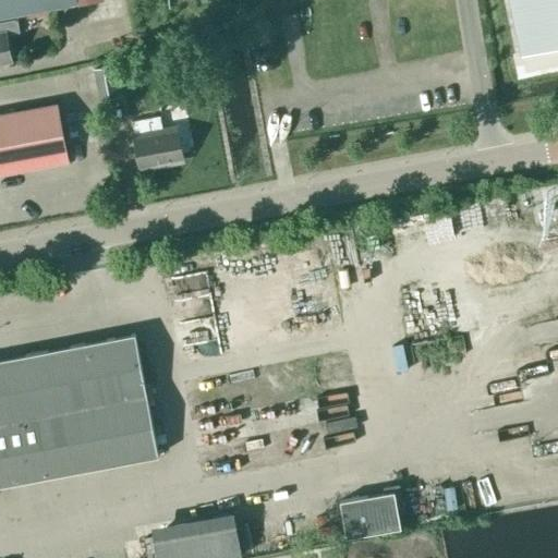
[(0,0),(0,17),(77,3),(75,0),(0,0)]
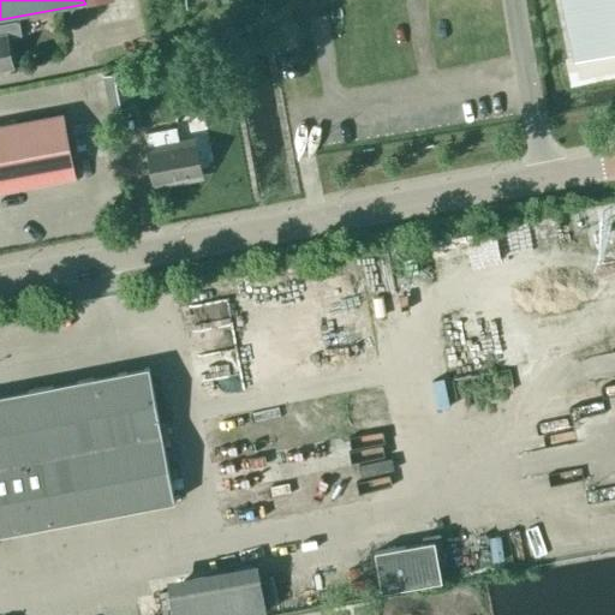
[(614,51),(614,0),(566,0),(579,59),(614,51)]
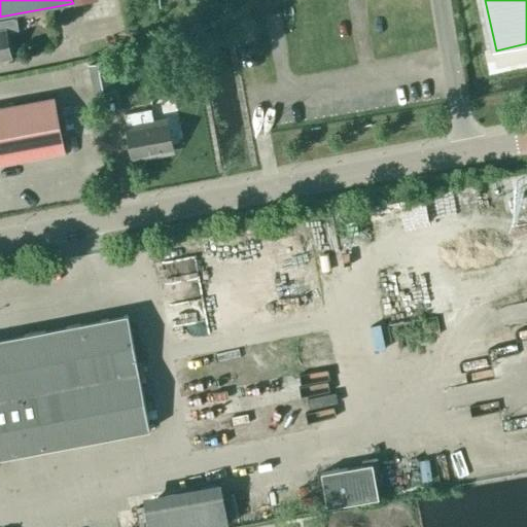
[(0,60),(11,59),(7,33),(19,31),(15,19),(0,21),(0,60)]
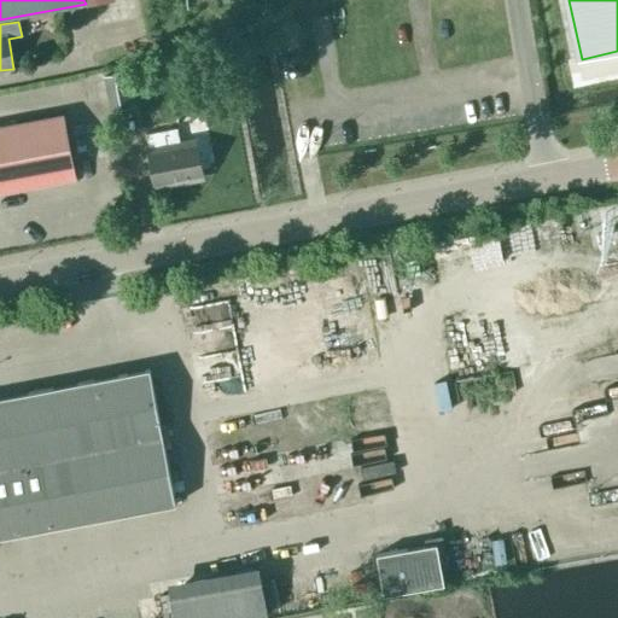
[(104,77),(110,112),(132,108),(126,74),(104,77)]
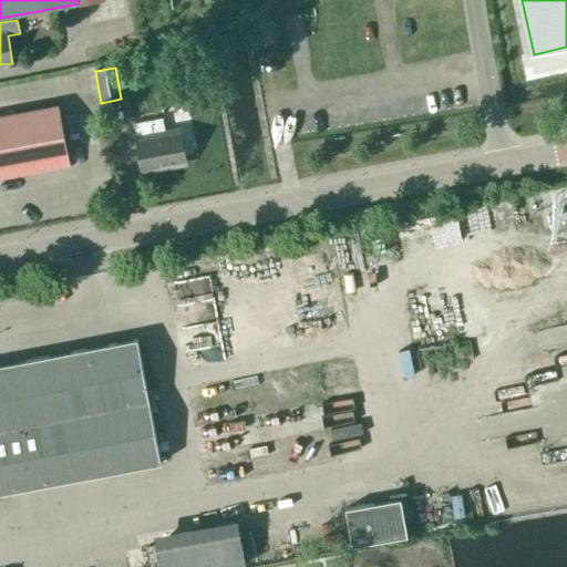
[(178,91),(164,94),(166,105),(182,102),(178,91)]
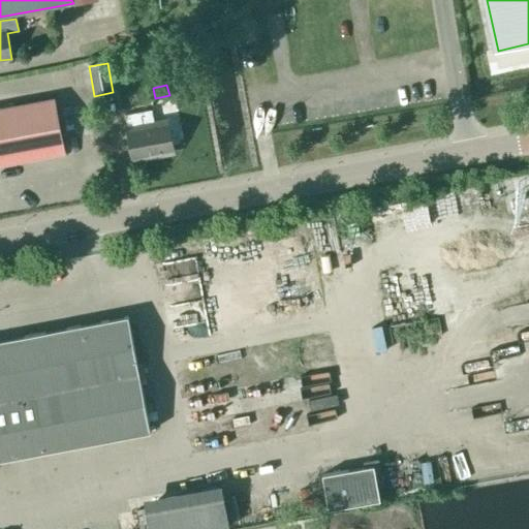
[(168,123),(154,126),(149,97),(122,102),(132,158),(174,150),(168,123)]
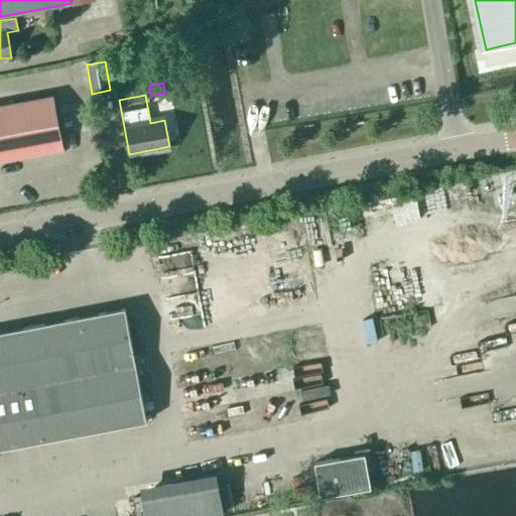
[(0,107),(0,157),(60,146),(51,98),(0,107)]
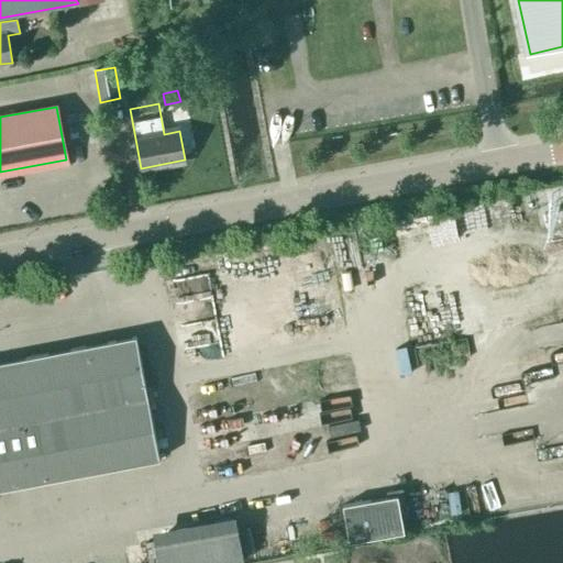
[(562,221),(562,208),(543,212),(547,225),(562,221)]
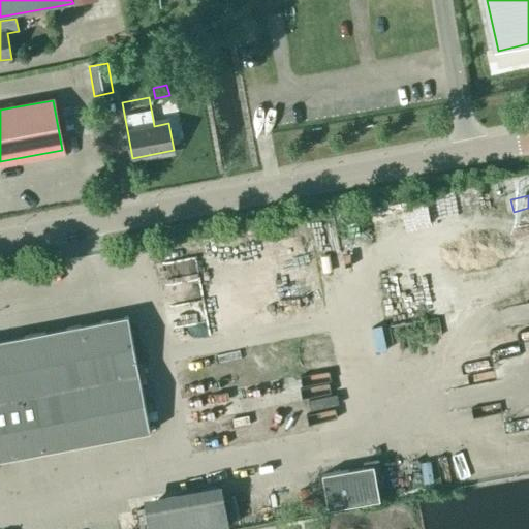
[(0,460),(150,432),(127,316),(0,340),(0,460)]
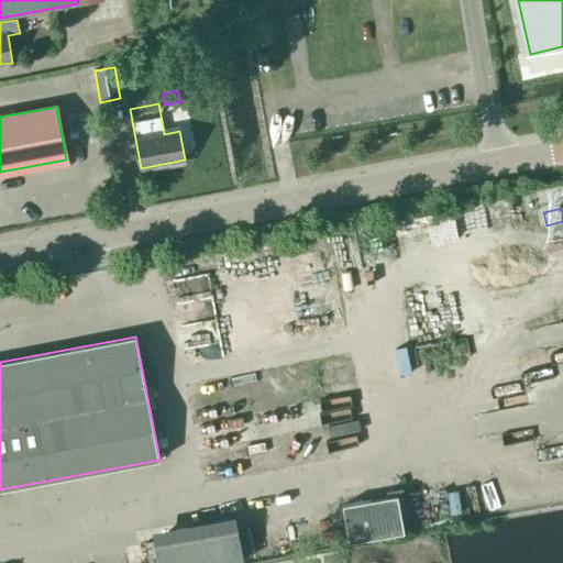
[(349,542),(404,533),(401,517),(407,516),(401,489),(388,492),(388,497),(343,505),(349,542)]
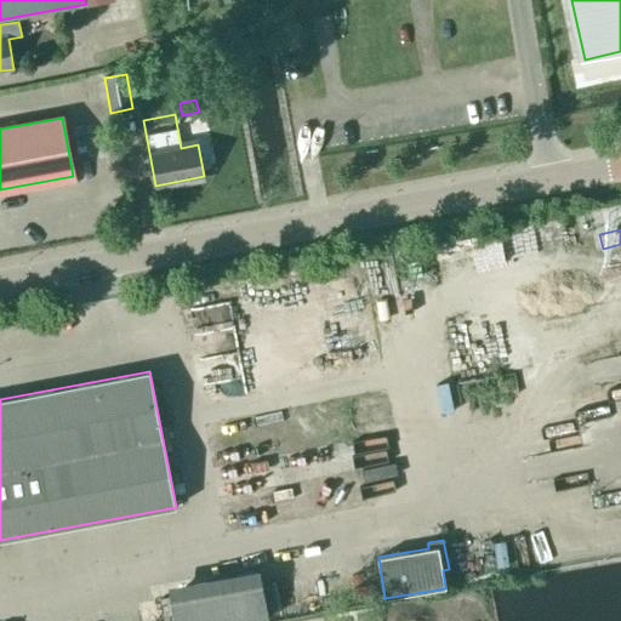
[(175,620),(255,620),(269,619),(262,581),(171,597),(175,620)]
